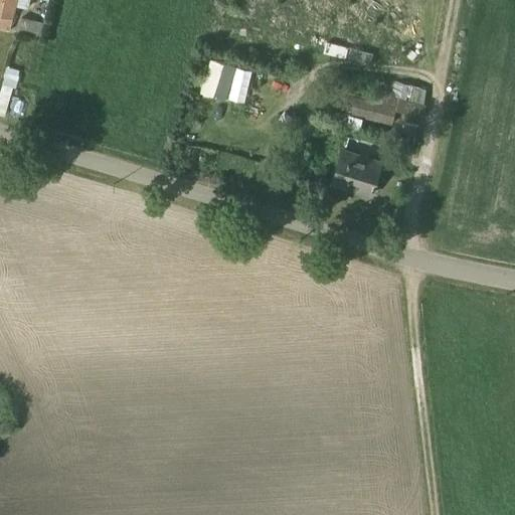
[(0,0),(0,30),(8,32),(16,0),(0,0)]
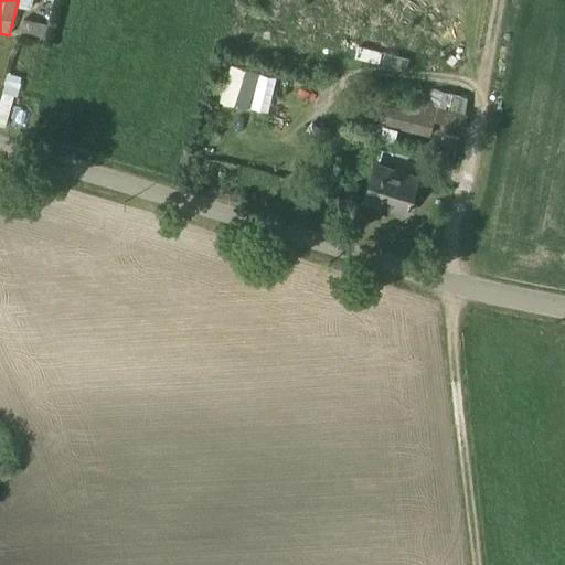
[(22,21),(18,36),(44,43),(48,27),(22,21)]
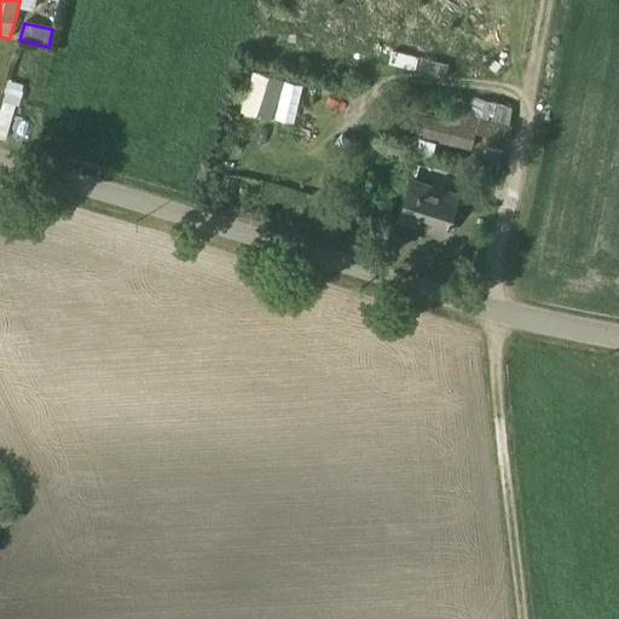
[(444,79),(446,65),(418,58),(418,59),(389,52),(386,65),(415,73),(415,71),(444,79)]
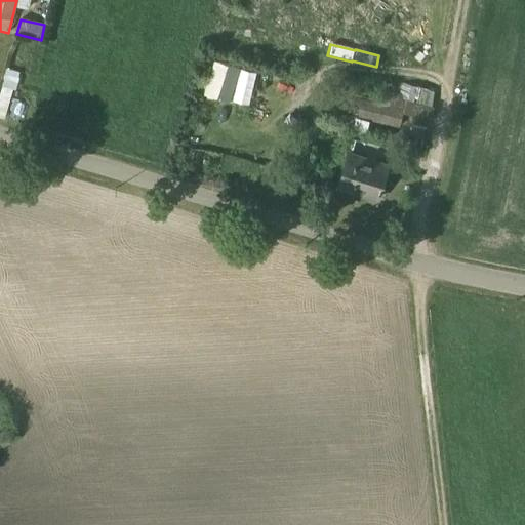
[(201,94),(227,102),(236,65),(210,58),(201,94)]
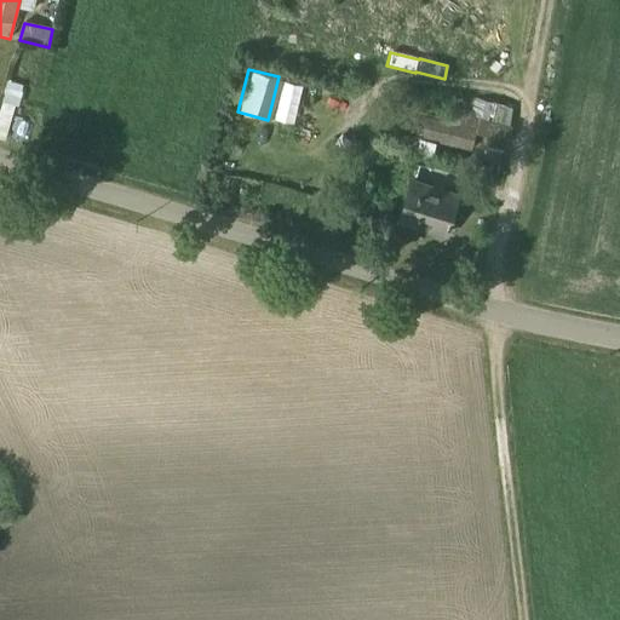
[(19,92),(22,86),(6,81),(3,92),(4,93),(0,102),(1,103),(0,105),(0,141),(3,142),(4,142),(15,107),(17,107),(21,93),(19,92)]
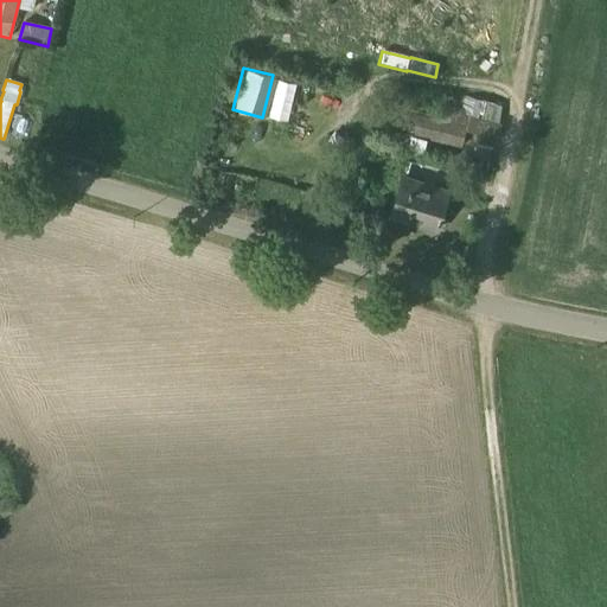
[(395,89),(384,127),(411,133),(410,135),(460,148),(465,131),(494,138),(498,121),(441,107),(438,120),(433,119),(436,100),(395,89)]
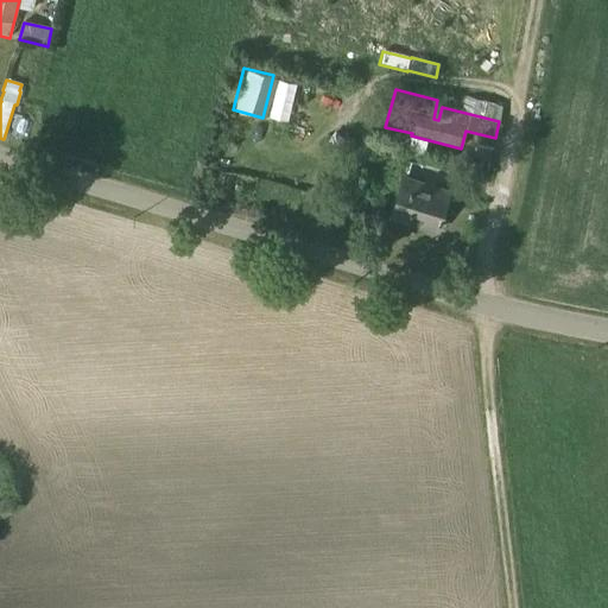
[(502,106),(458,97),(455,111),(499,121),(502,106)]
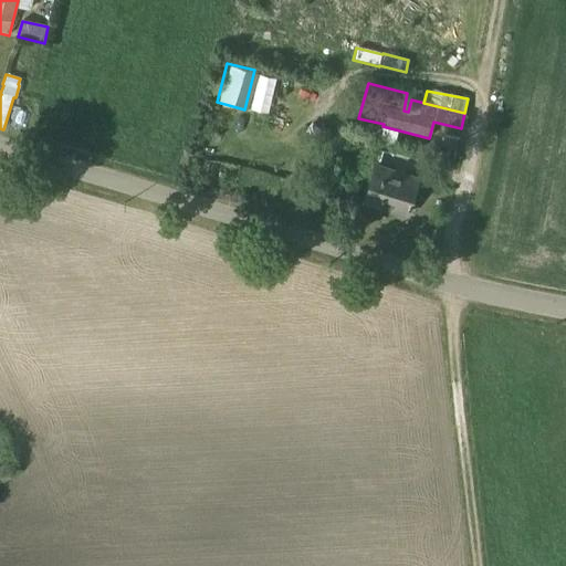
[(450,165),(456,139),(443,136),(440,148),(395,138),(396,132),(383,127),(383,126),(383,125),(364,121),(363,121),(359,138),(366,140),(366,142),(377,143),(438,158),(437,163),(450,165)]
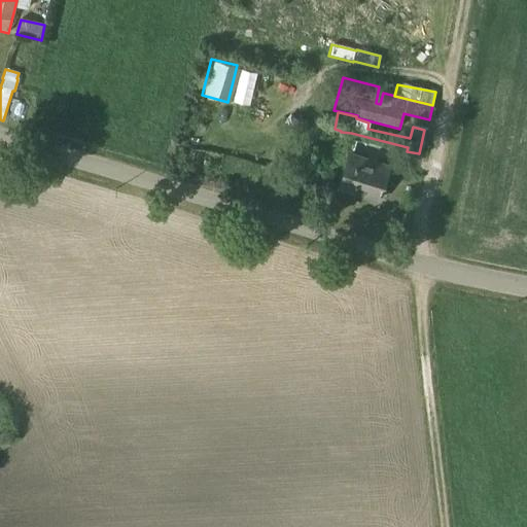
[(355,140),(346,137),(331,184),(378,200),(389,164),(352,152),(355,140)]
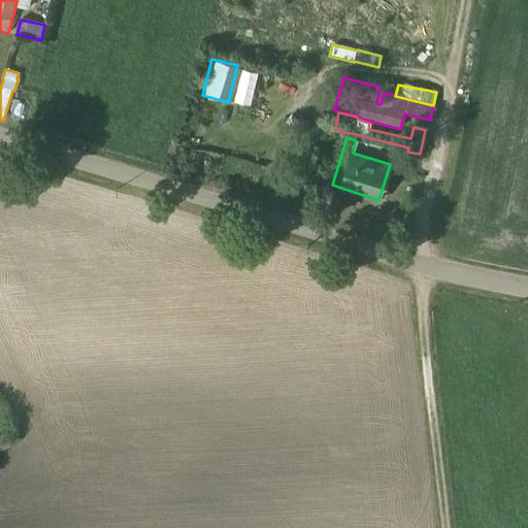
All buildings are outlined.
